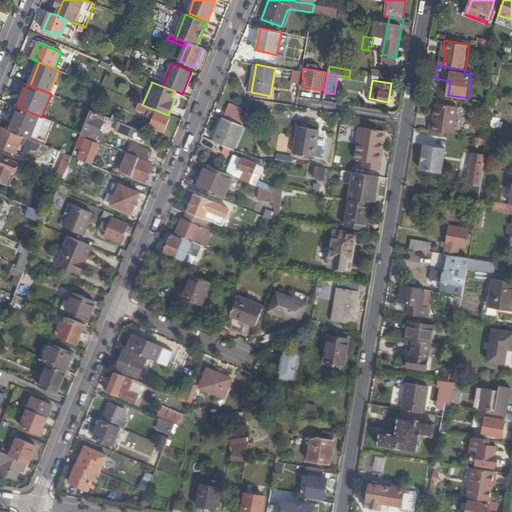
[(156,113),(156,110),(142,105),(139,103),(136,110),(148,115),(149,113),(155,115),(150,127),(164,132),(170,118),(156,113)]
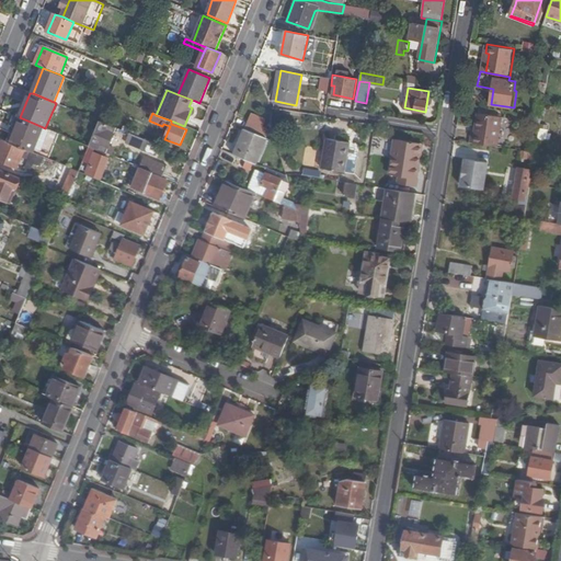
[(245,129),(262,137),(268,122),(250,114),(243,129),(245,129)]
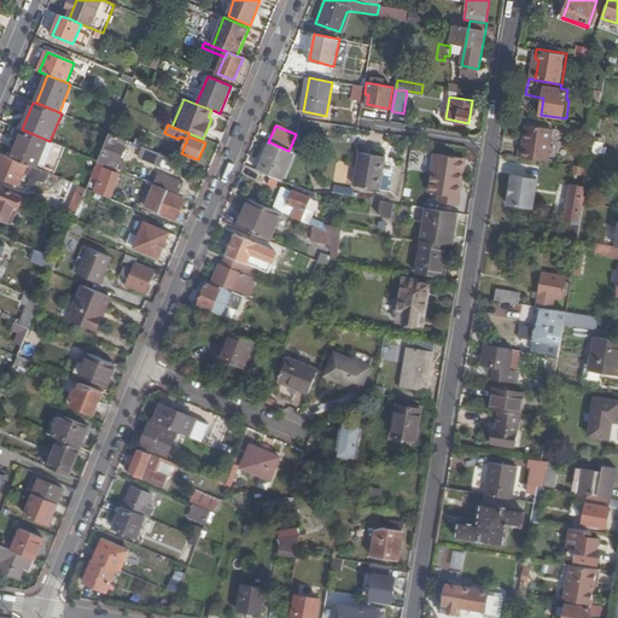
[(522,145),(519,157),(548,162),(553,130),(531,126),(528,145),(524,145),(522,145)]
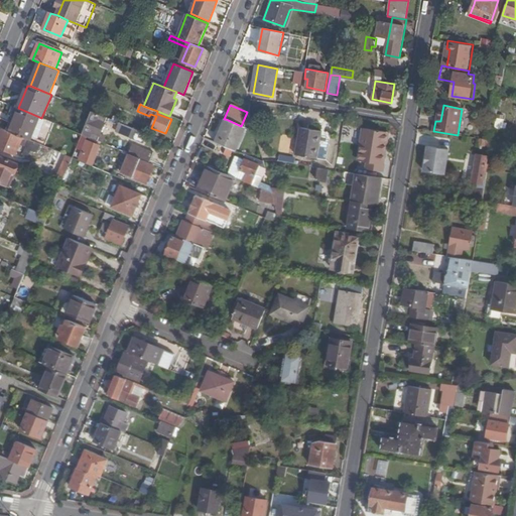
[(500,108),(486,106),(485,114),(498,116),(500,108)]
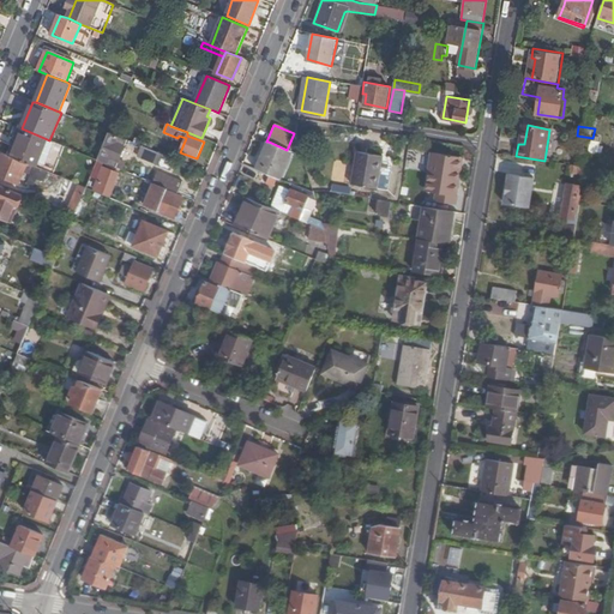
[(22,128),(20,128),(16,139),(18,140),(11,157),(26,164),(35,167),(36,168),(47,139),(22,128)]
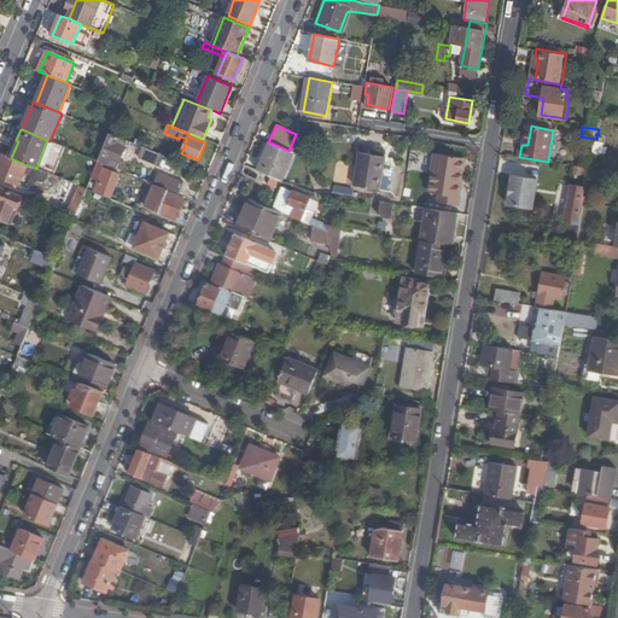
[(111,134),(99,162),(116,169),(120,162),(128,140),(111,134)]
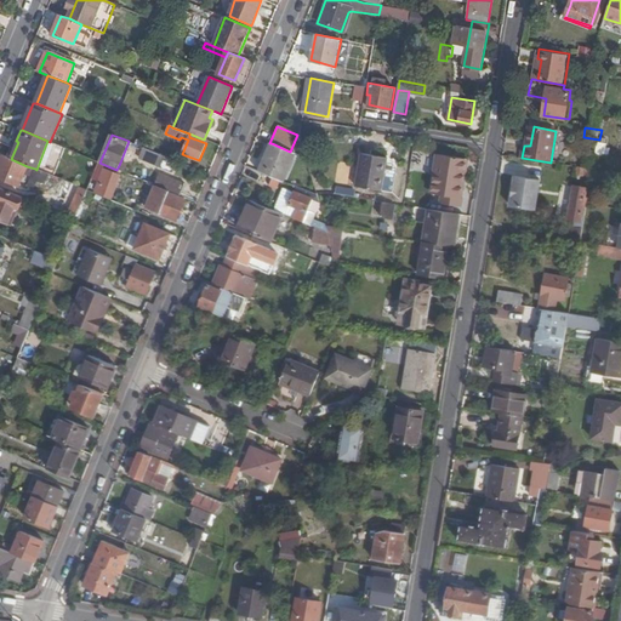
[(18,142),(16,141),(7,158),(11,159),(18,142)]
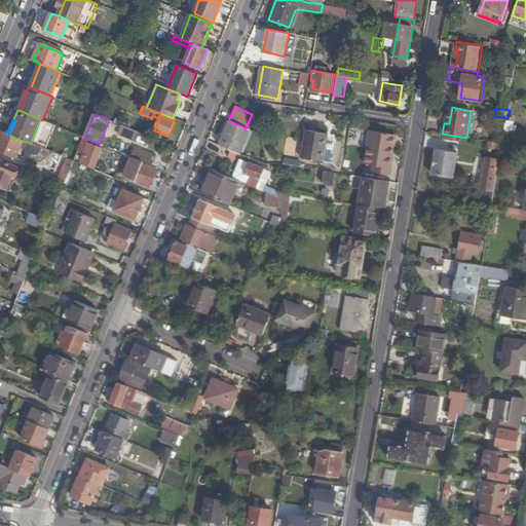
[(36,146),(46,122),(42,120),(40,119),(31,144),(36,146)]
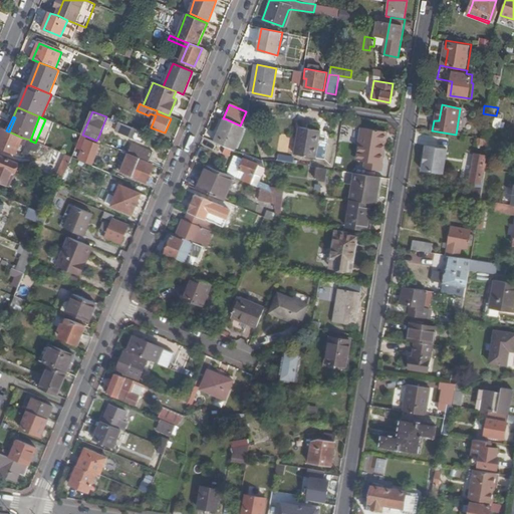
[(503,119),(496,117),(494,130),(501,131),(503,119)]
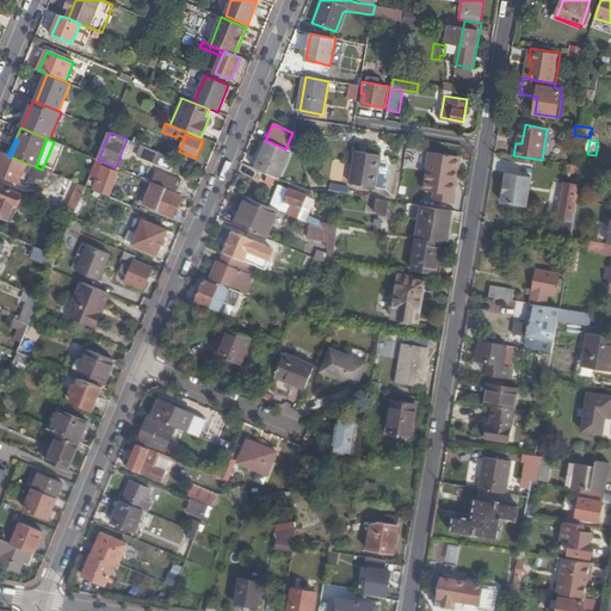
[(278,179),(290,152),(285,149),(267,141),(255,170),(278,179)]
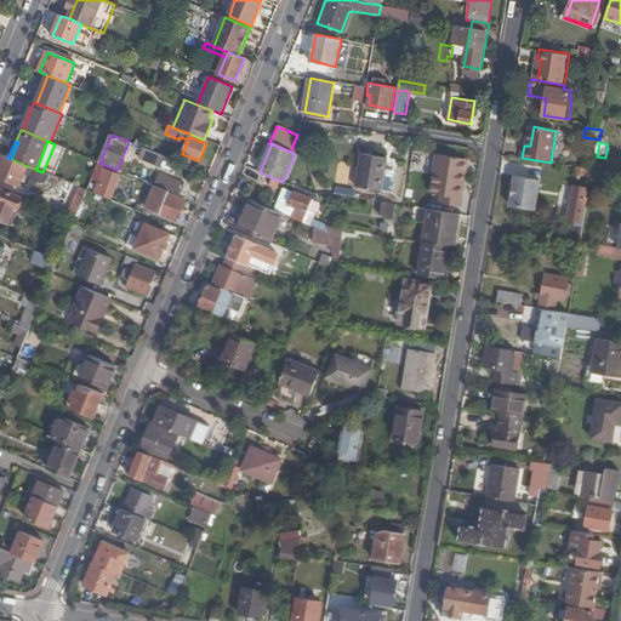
[(160,165),(164,155),(143,147),(140,158),(160,165)]
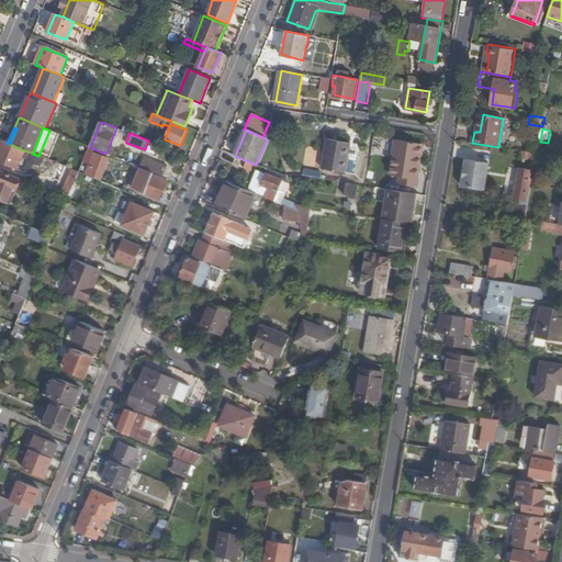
[(351,144),(328,139),(324,169),(347,173),(351,144)]
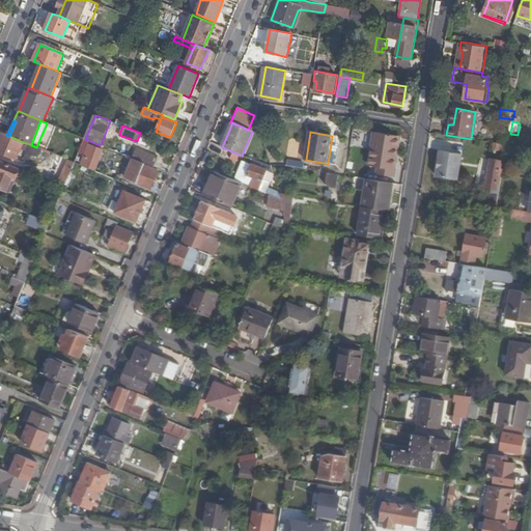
[(3,133),(0,139),(0,151),(16,159),(23,142),(9,136),(6,135),(3,133)]
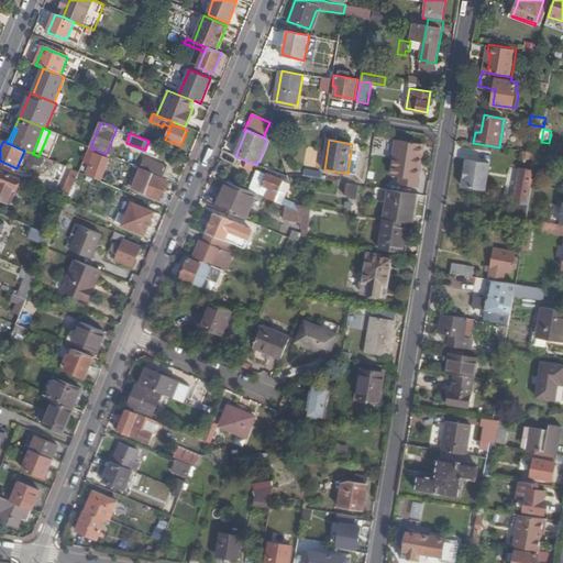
[(418,187),(424,145),(397,141),(390,183),(418,187)]
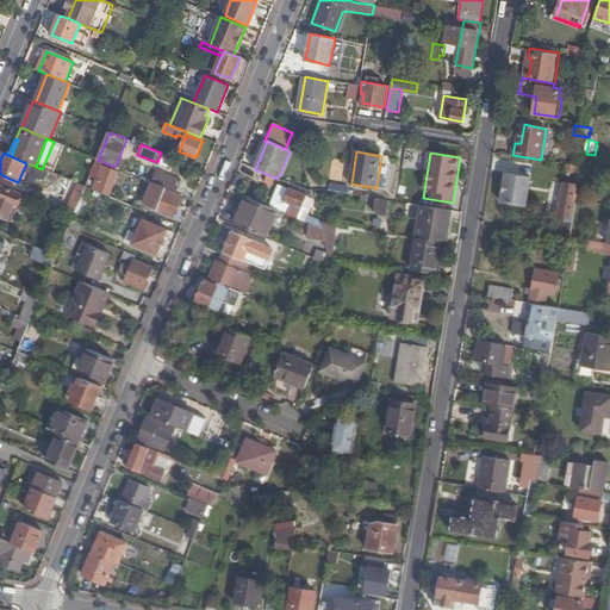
[(49,173),(42,169),(36,167),(35,166),(31,174),(38,178),(41,174),(48,176),(49,173)]
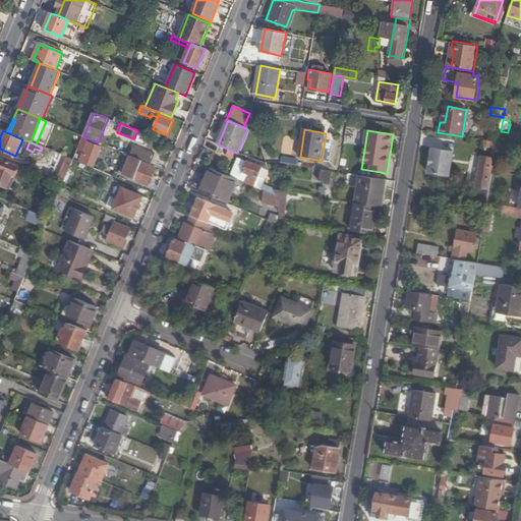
[(93,165),(100,148),(87,143),(79,161),(93,165)]
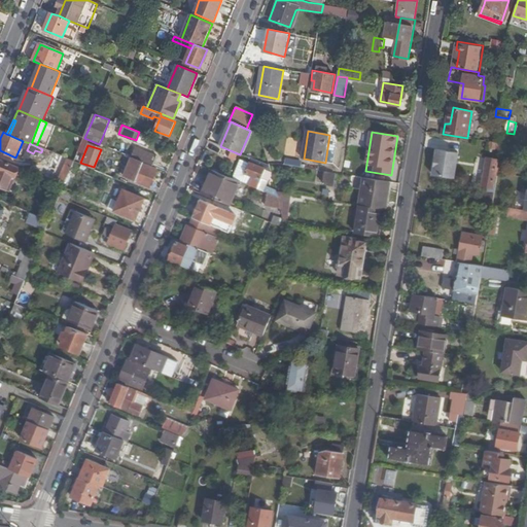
[(143,163),(152,167),(156,156),(135,147),(131,157),(133,159),(143,163)]
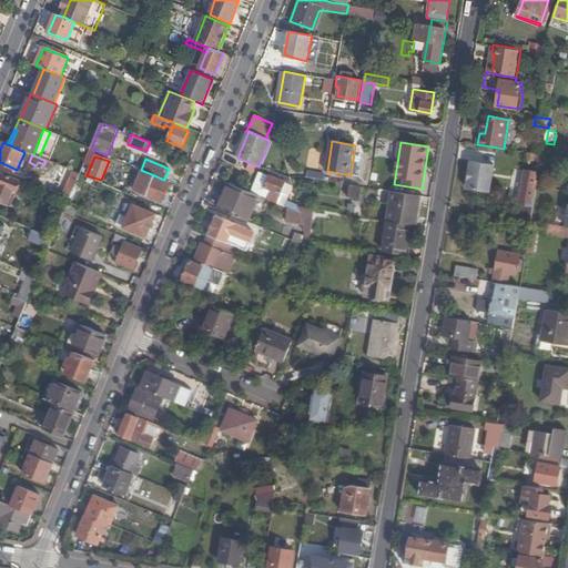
[(492,192),(496,164),(473,160),(468,188),(492,192)]
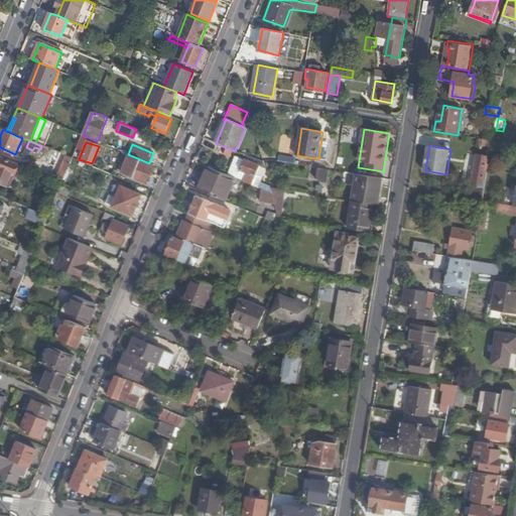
[(63,181),(73,158),(61,153),(52,177),(63,181)]
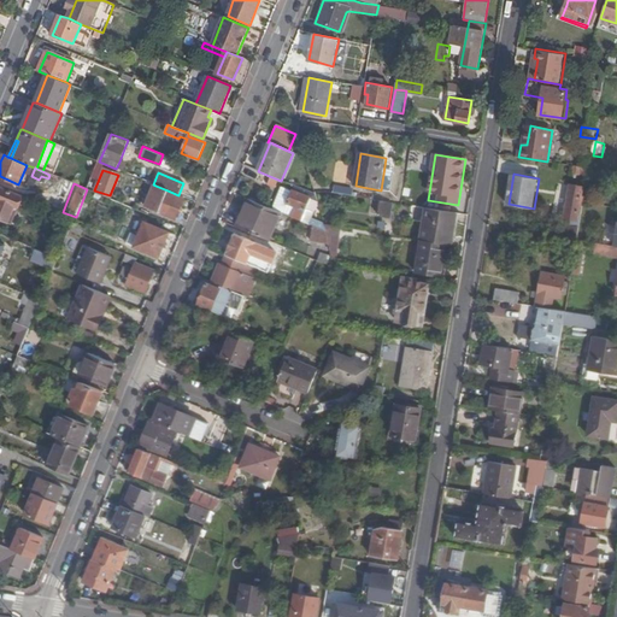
[(23,195),(0,186),(0,218),(9,222),(16,206),(18,207),(23,195)]
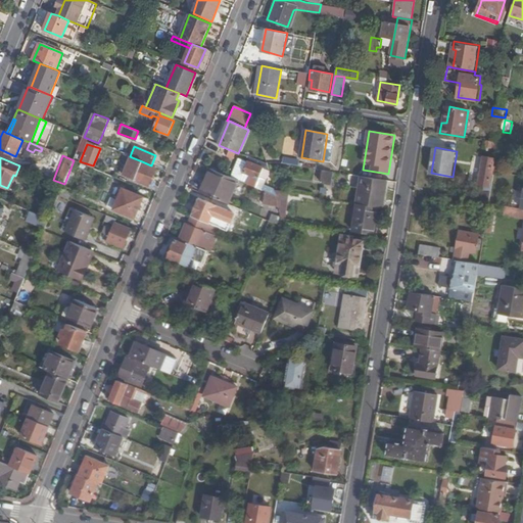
[(142,163),(142,161),(132,157),(124,176),(149,187),(155,170),(142,163)]
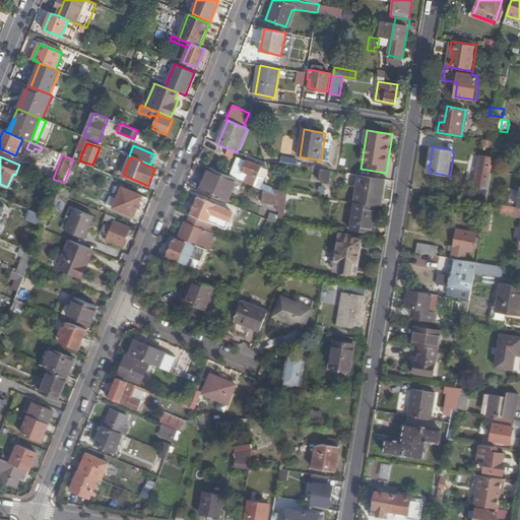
[(489,180),(492,180),(493,171),(494,165),(492,165),(493,158),(480,156),(476,184),(489,187),(489,180)]
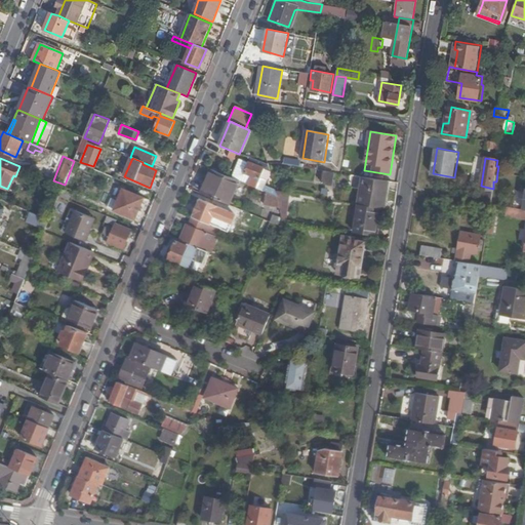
[(249,164),(240,160),(232,178),(239,182),(248,186),(252,175),(245,172),(249,164)]
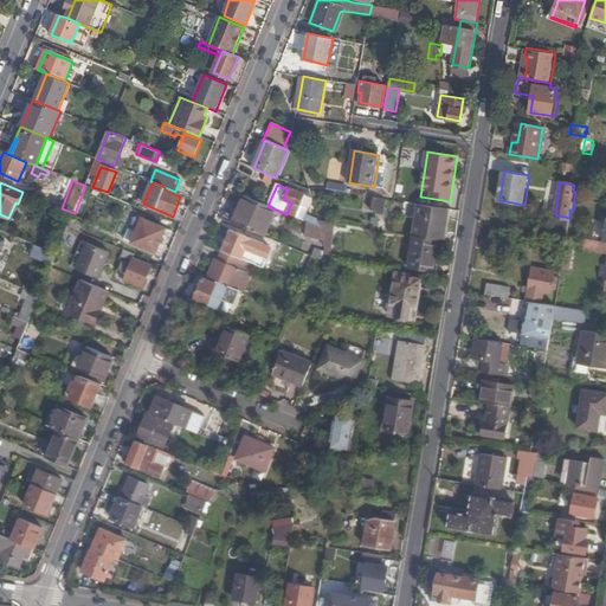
[(287,214),(295,218),(304,197),(288,189),(283,199),(291,202),(287,214)]
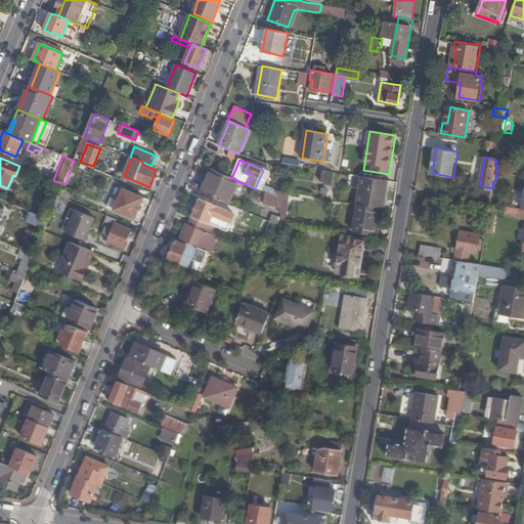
[(211,170),(201,193),(228,205),(238,181),(231,178),(211,170)]
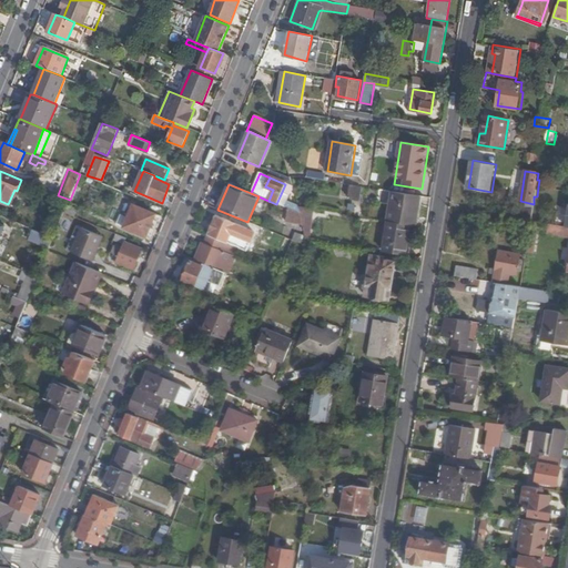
[(362,186),(344,184),(341,198),(359,200),(362,186)]
